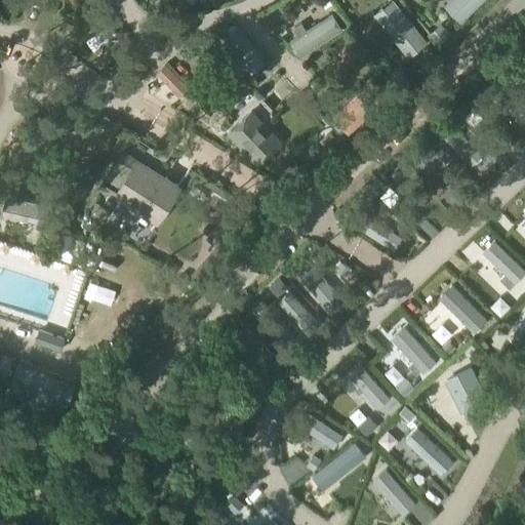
[(450,0),(446,5),(462,22),(485,0),(450,0)]
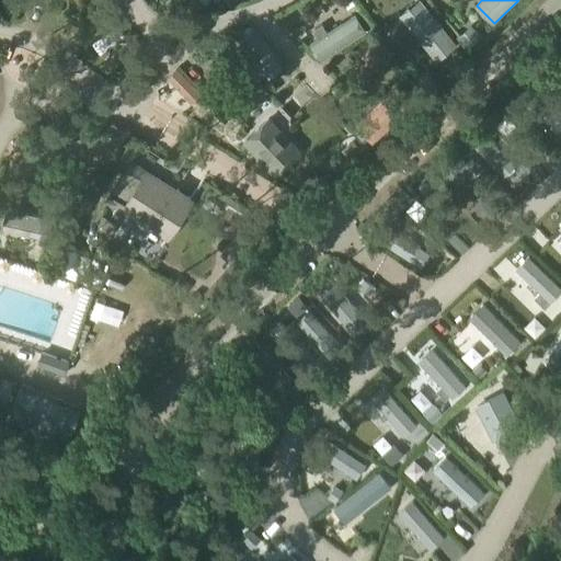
[(469,26),(459,36),(468,46),(479,36),(469,26)]
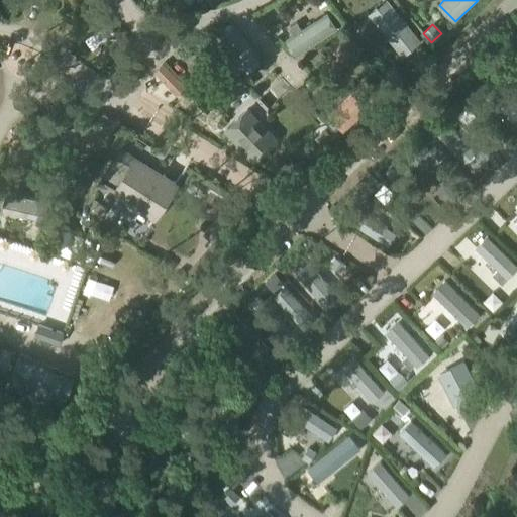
[(164,63),(156,71),(179,96),(187,88),(164,63)]
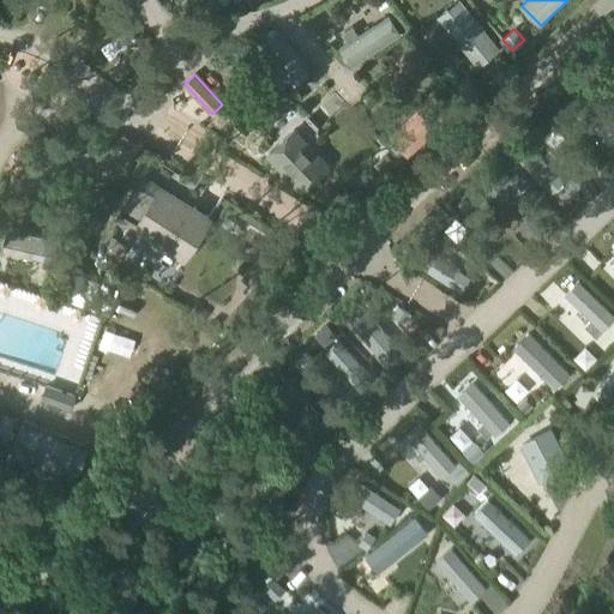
[(396,130),(389,137),(392,140),(390,143),(395,149),(397,146),(409,158),(453,115),(437,97),(438,95),(433,90),(395,127),(396,130)]
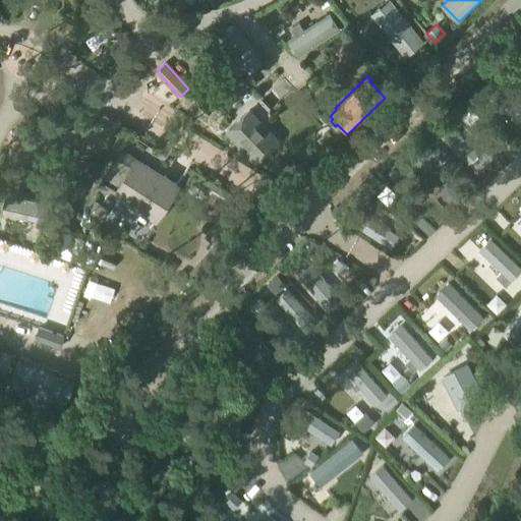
[(520,79),(517,76),(507,89),(520,101),(520,79)]
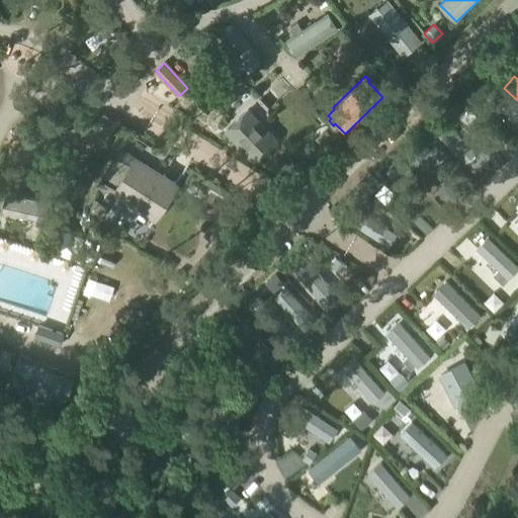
[(459,98),(450,106),(458,115),(467,106),(459,98)]
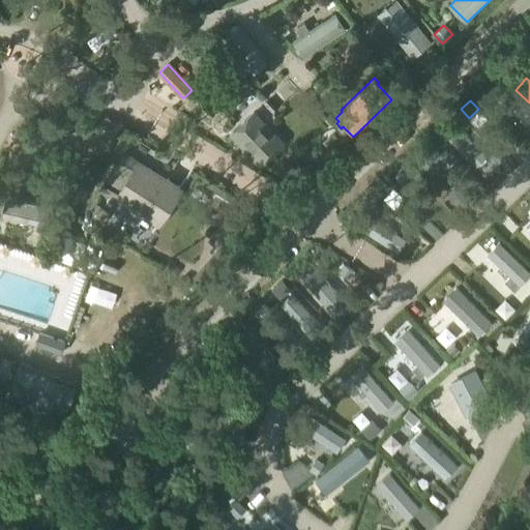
[(253,113),(231,134),(260,164),(282,143),(253,113)]
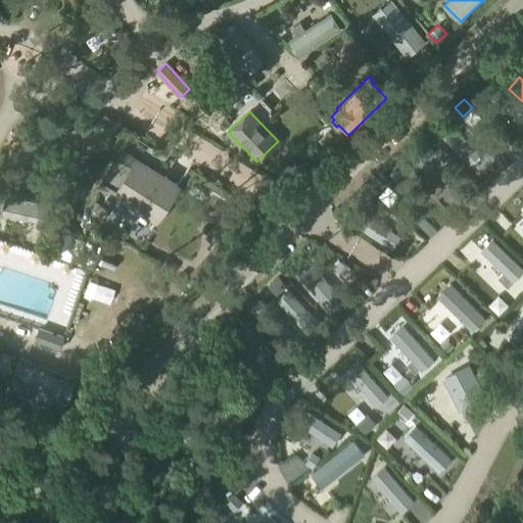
[(447,122),(438,132),(470,164),(480,154),(447,122)]
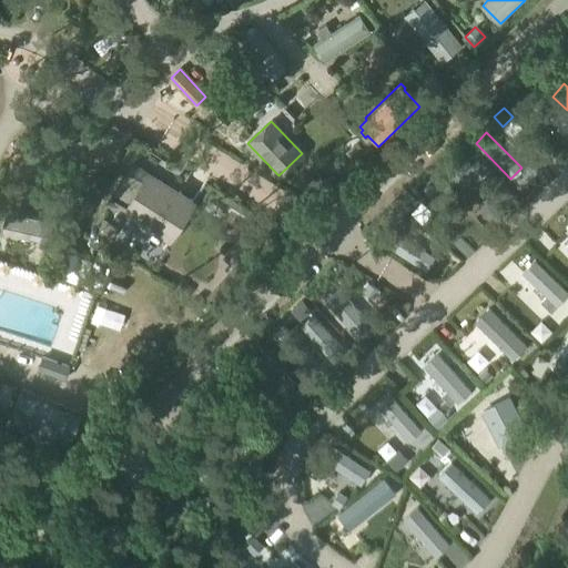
[(458,153),(423,188),(435,200),(470,165),(458,153)]
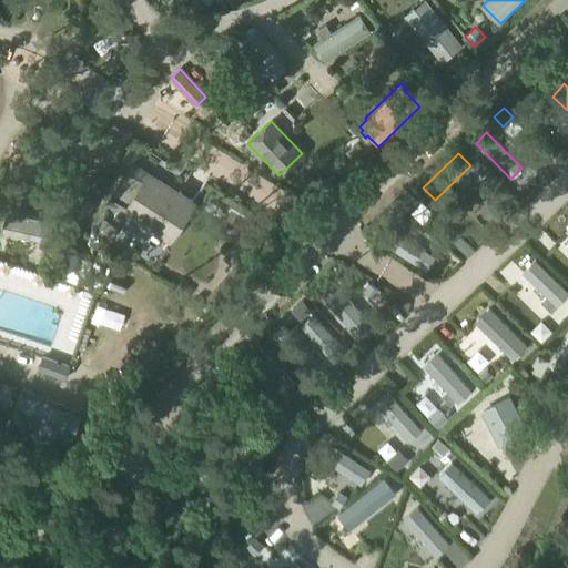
[(132,164),(109,201),(119,208),(114,215),(121,220),(125,212),(170,240),(193,202),(132,164)]
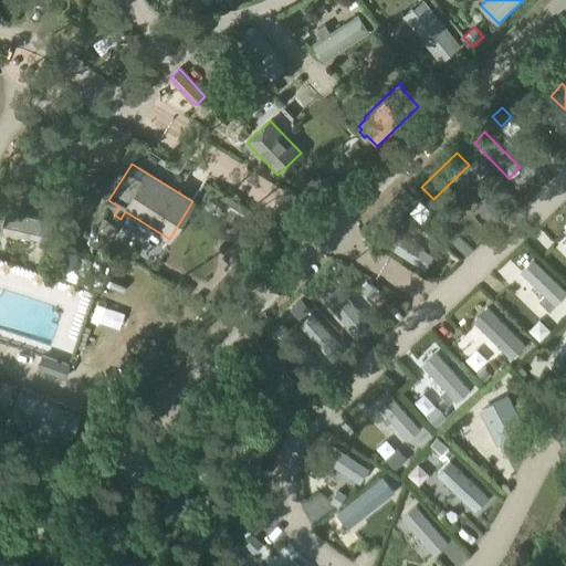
[(407,191),(395,201),(405,211),(416,201),(407,191)]
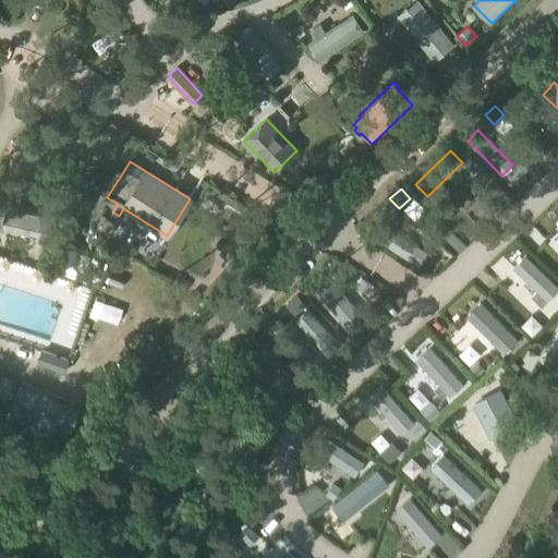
[(0,195),(0,210),(36,215),(37,201),(0,195)]
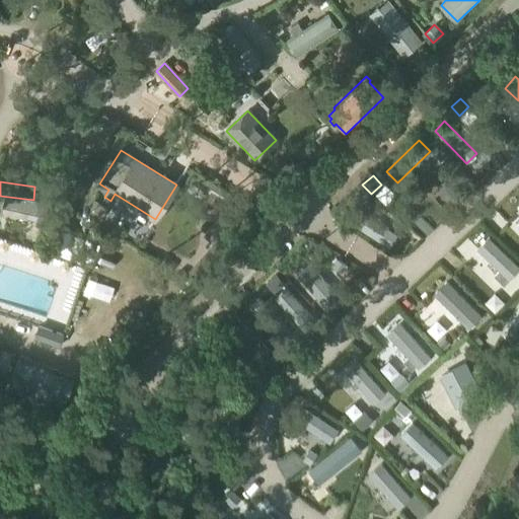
[(235,204),(214,228),(224,237),(245,214),(235,204)]
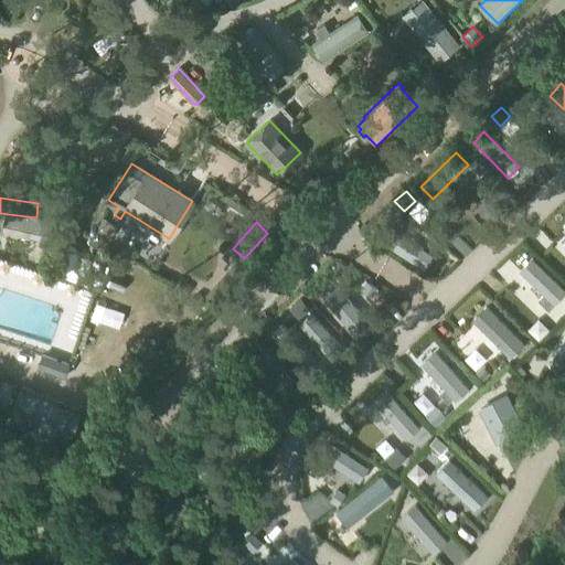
[(391,228),(381,243),(423,269),(432,255),(391,228)]
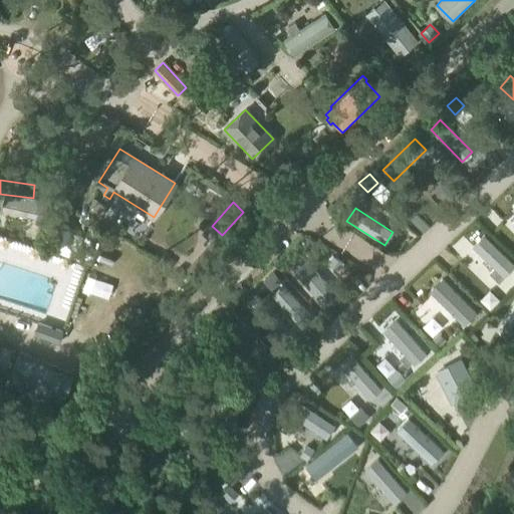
[(26,231),(29,219),(17,215),(13,228),(26,231)]
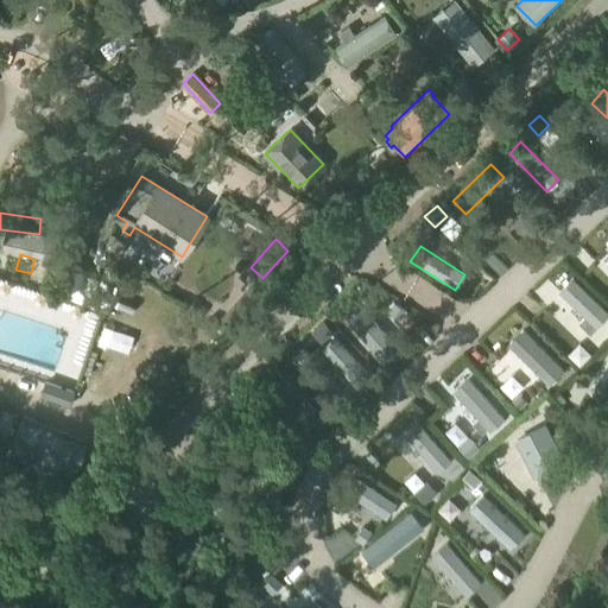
[(571,279),(559,292),(586,317),(580,323),(589,333),(607,315),(571,279)]
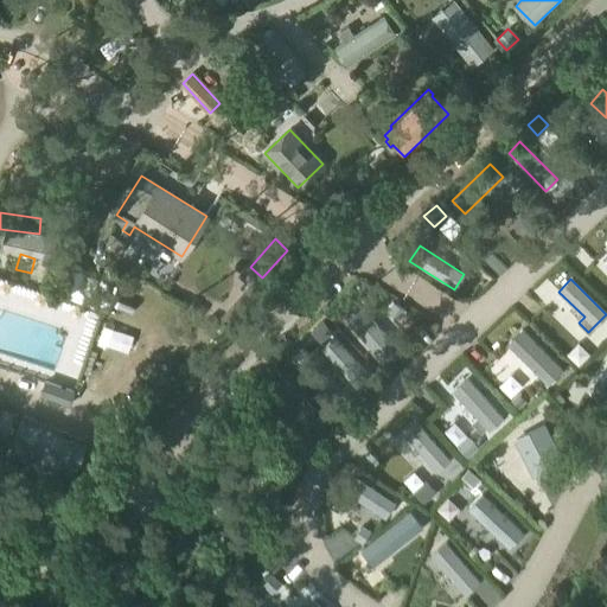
[(391,301),(387,311),(401,319),(406,310),(391,301)]
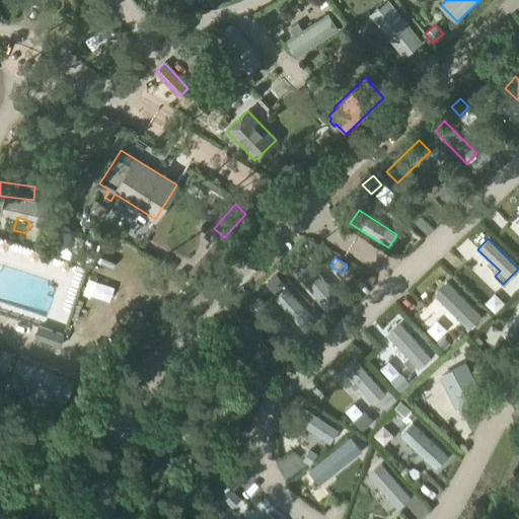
[(310,265),(298,276),(326,308),(339,297),(310,265)]
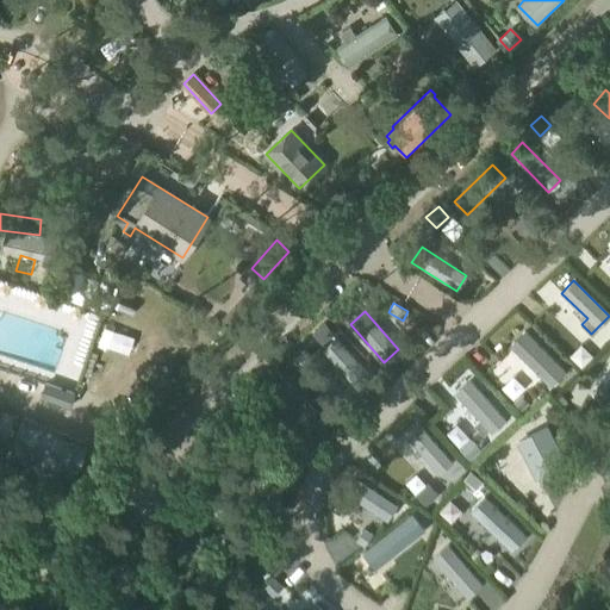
[(324,324),(315,331),(324,341),(332,334),(324,324)]
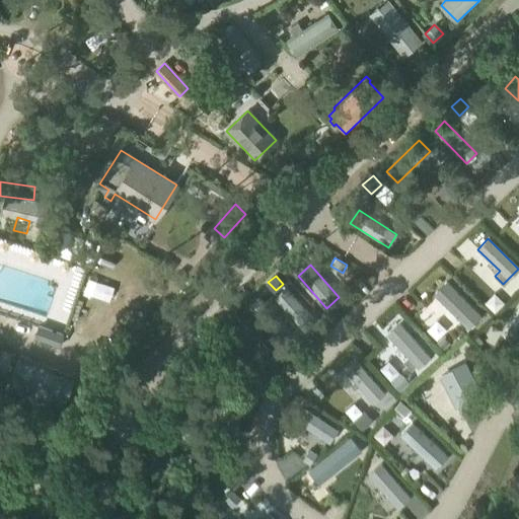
[(446,282),(434,295),(468,327),(479,315),(446,282)]
